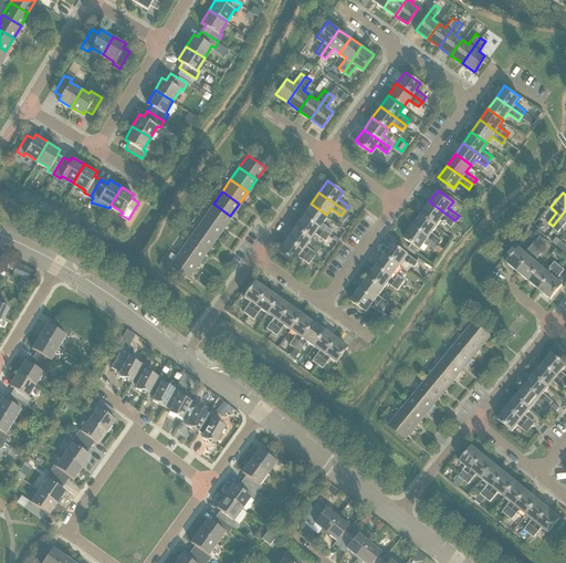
[(451,226),(454,220),(429,201),(421,214),(437,225),(441,218),(451,226)]
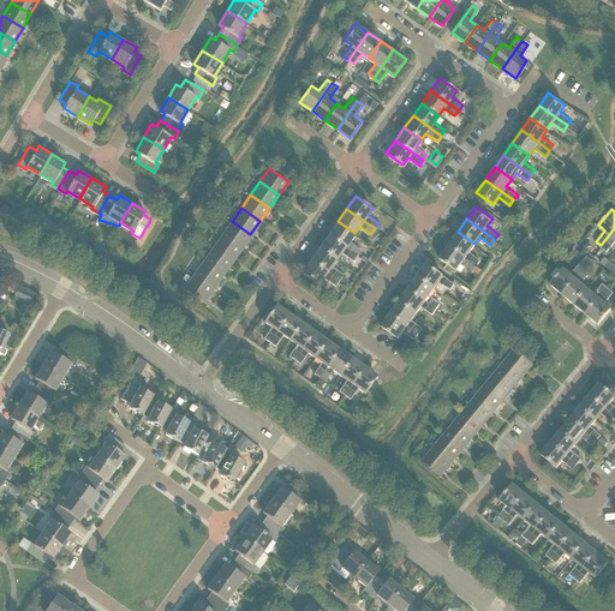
[(242,247),(250,234),(232,221),(222,234),(242,247)]
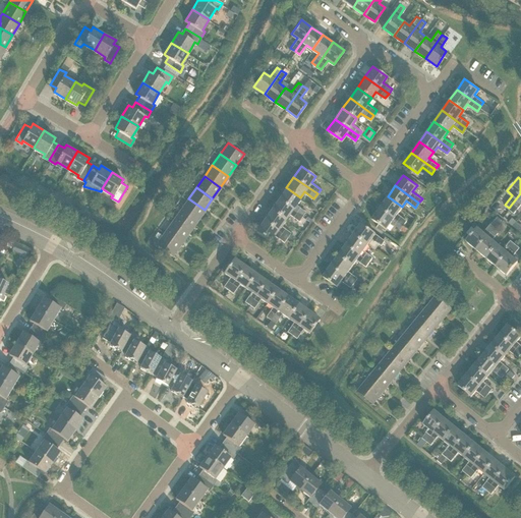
[(296,204),(300,197),(286,187),(279,198),(302,215),(305,211),(296,204)]
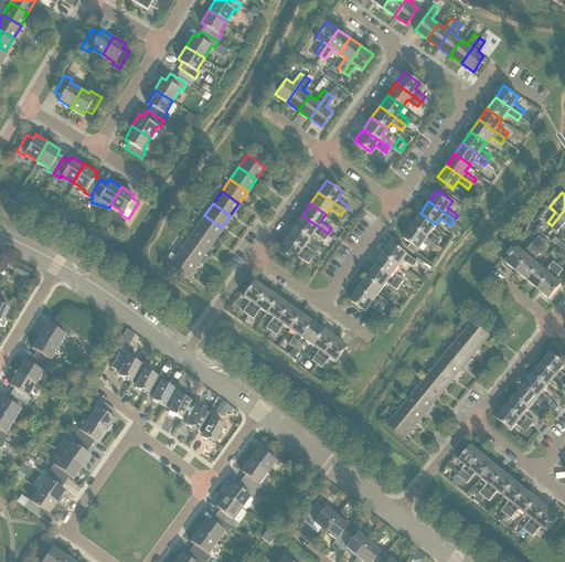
[(564,220),(564,210),(552,225),(557,230),(564,220)]
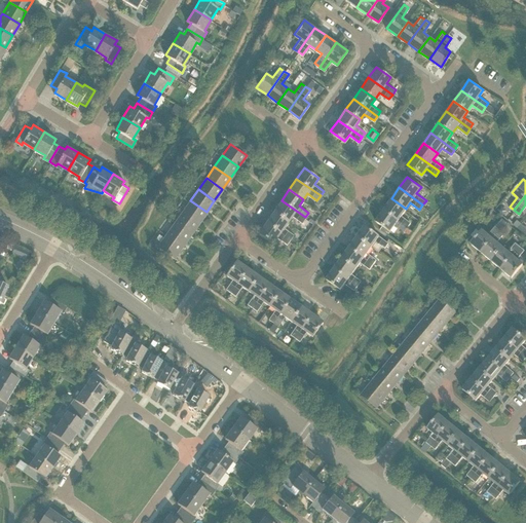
[(401,215),(406,209),(391,198),(383,209),(407,226),(411,221),(401,215)]
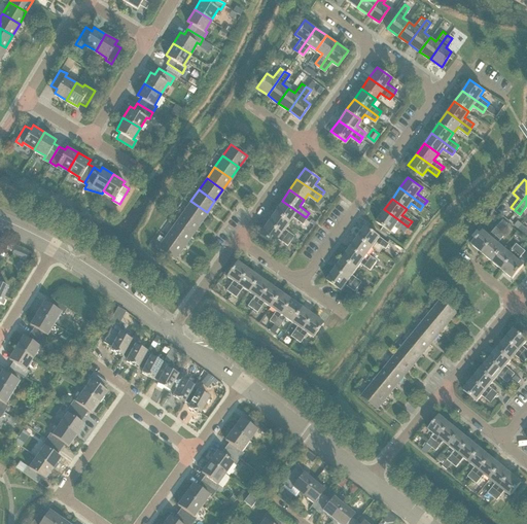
[(199,223),(207,212),(190,201),(182,212),(199,223)]
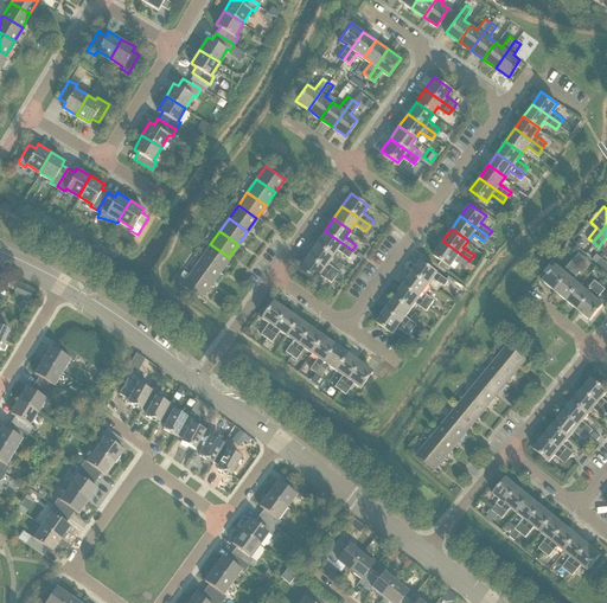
[(349,256),(352,250),(325,231),(315,243),(332,255),(337,248),(349,256)]
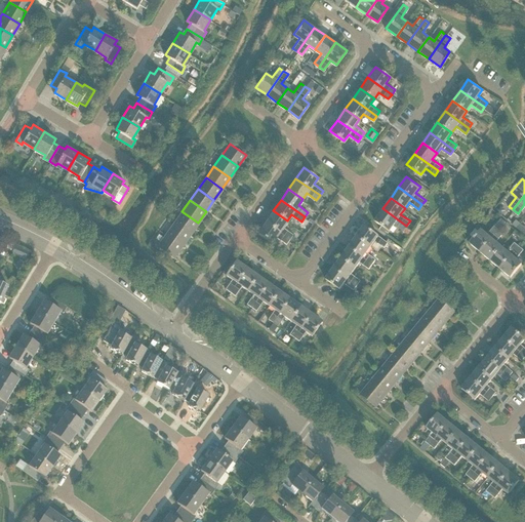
[(403,230),(406,226),(382,208),(375,219),(381,224),(379,228),(387,233),(390,230),(394,224),(403,230)]
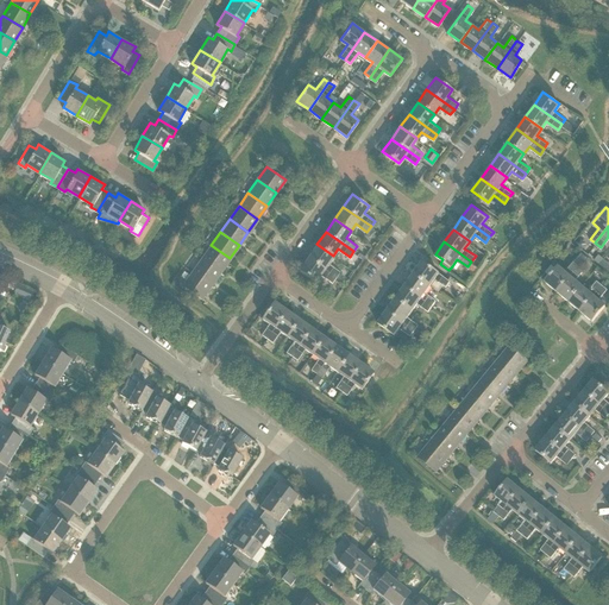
[(328,263),(333,256),(316,244),(308,257),(336,276),(339,270),(328,263)]
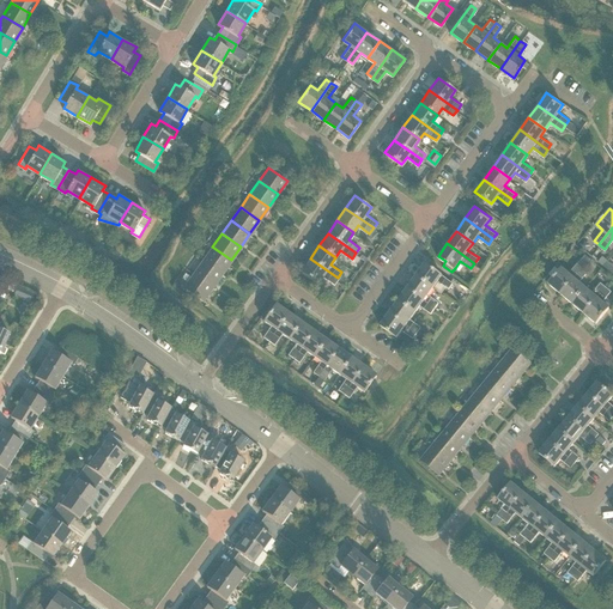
[(222,273),(231,260),(212,247),(202,260),(222,273)]
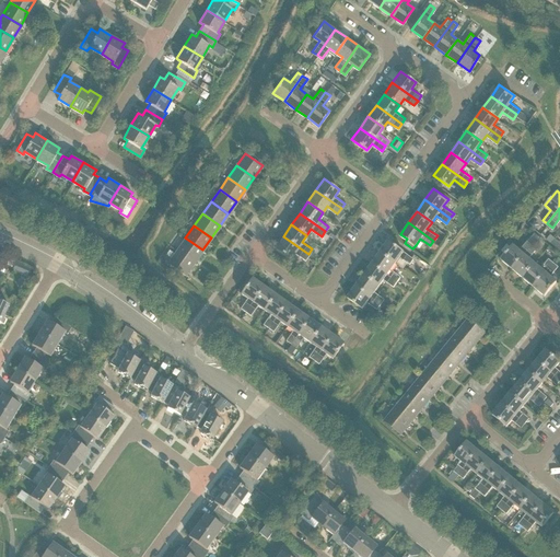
[(305,259),(308,254),(283,236),(275,247),(290,258),(295,252),(305,259)]
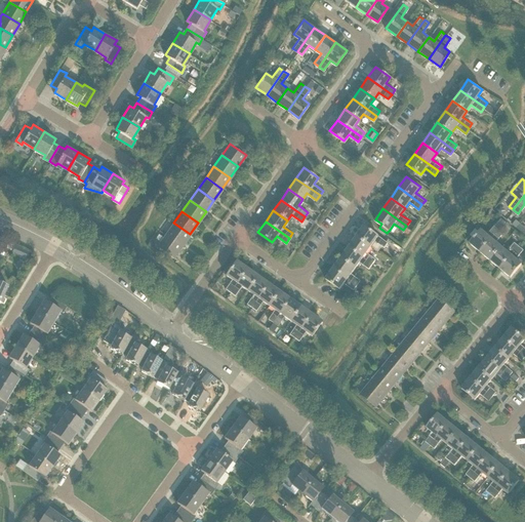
[(182,245),(190,234),(173,223),(168,230),(162,225),(159,229),(166,234),(182,245)]
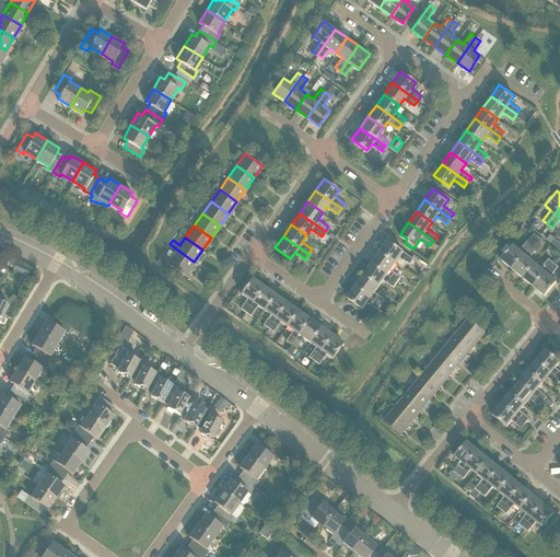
[(380,251),(395,262),(399,255),(410,263),(413,257),(388,239),(380,251)]
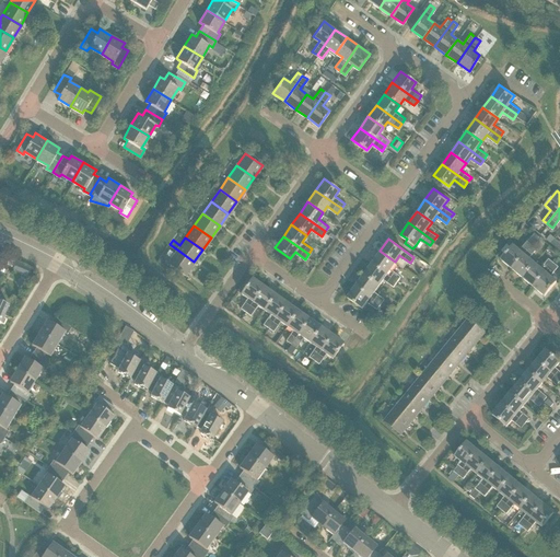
[(512,267),(532,243),(527,239),(520,248),(513,243),(501,257),(512,267)]
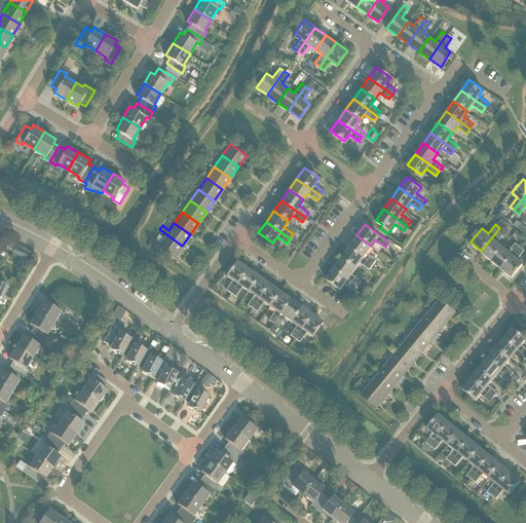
[(491,259),(502,246),(496,240),(504,232),(499,228),(481,251),(491,259)]
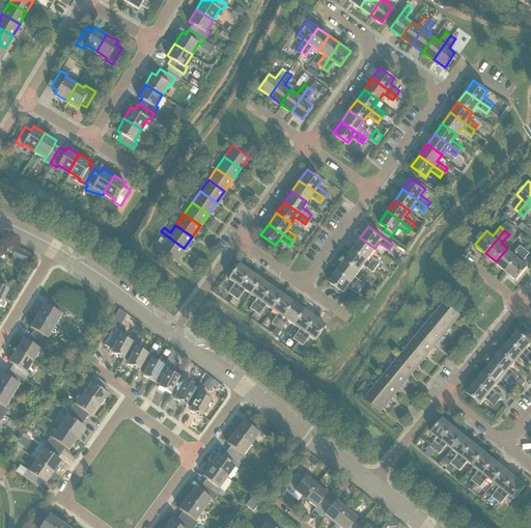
[(175,259),(184,248),(168,237),(160,248),(175,259)]
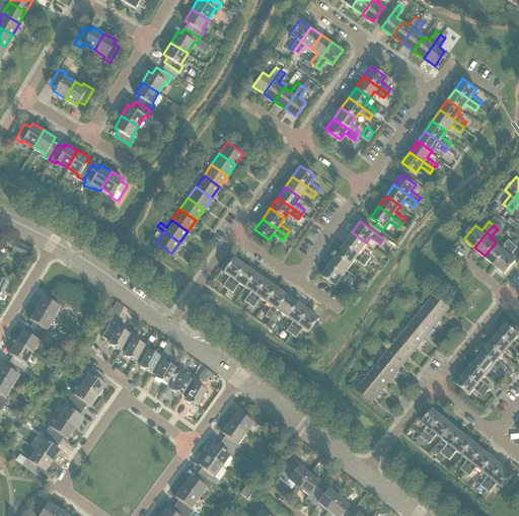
[(362,248),(366,242),(352,232),(345,242),(368,260),(371,254),(362,248)]
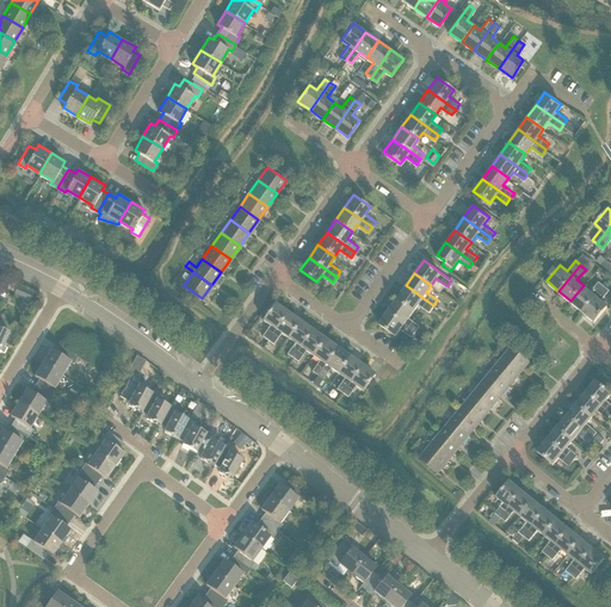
[(582,310),(604,284),(598,280),(590,290),(584,285),(571,301),(582,310)]
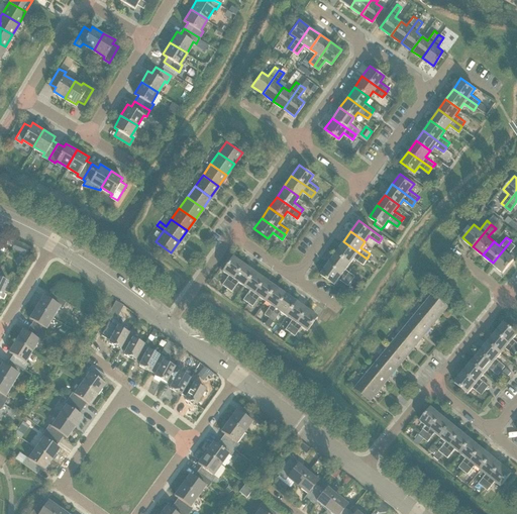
[(511,240),(493,263),(502,271),(513,258),(508,253),(515,244),(511,240)]
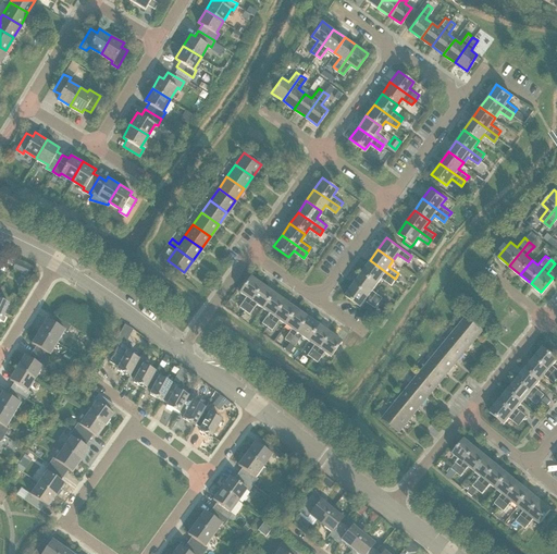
[(392,283),(395,279),(370,260),(363,269),(379,281),(382,277),(392,283)]
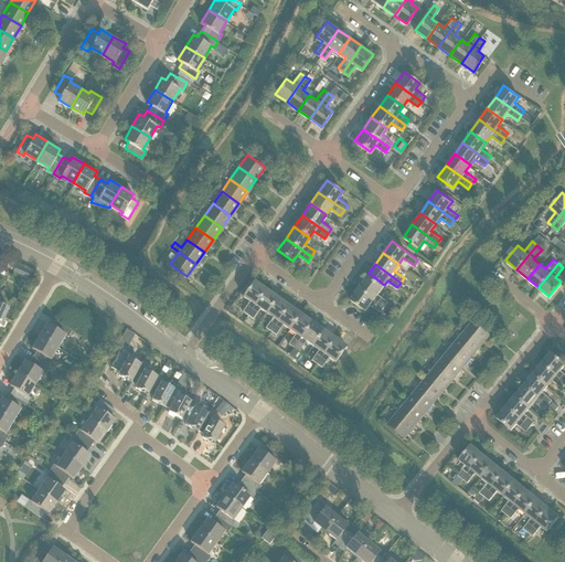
[(7,279),(11,271),(4,267),(0,276),(7,279)]
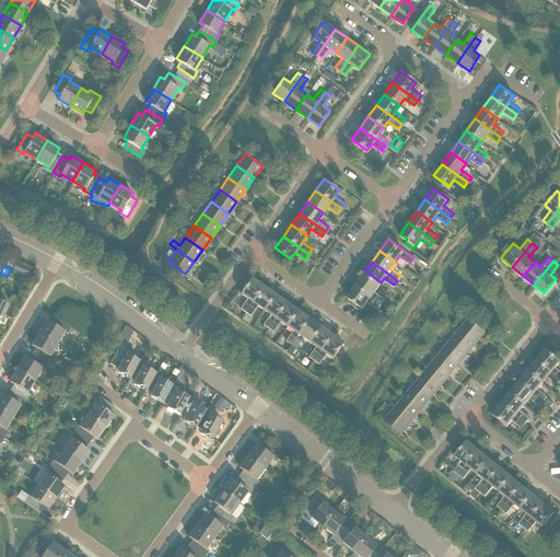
[(374,290),(381,282),(365,270),(356,285),(381,302),(384,298),(374,290)]
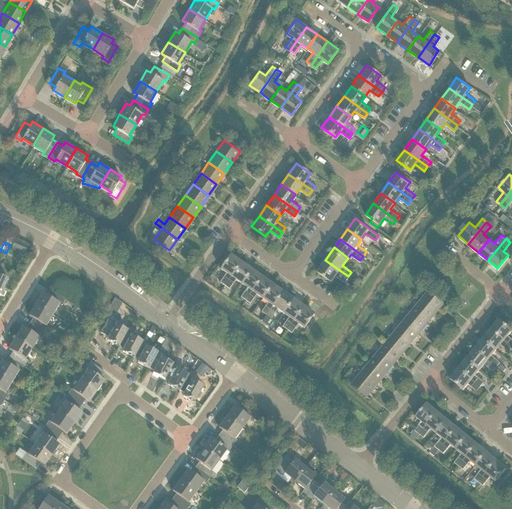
[(224,283),(241,260),(230,252),(220,267),(226,271),(220,280),(224,283)]
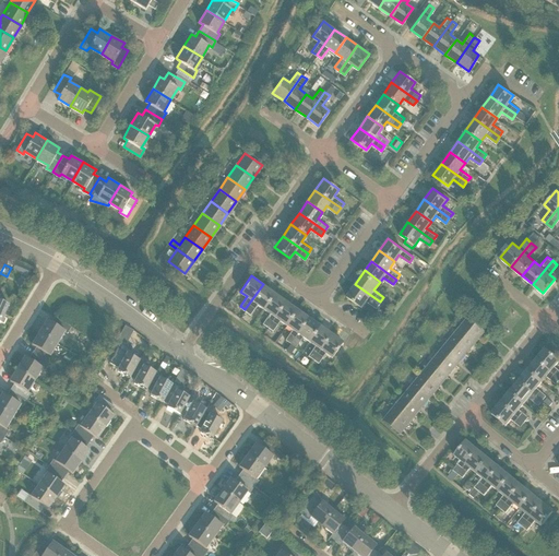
[(263,307),(274,292),(263,284),(245,309),(250,314),(257,303),(263,307)]
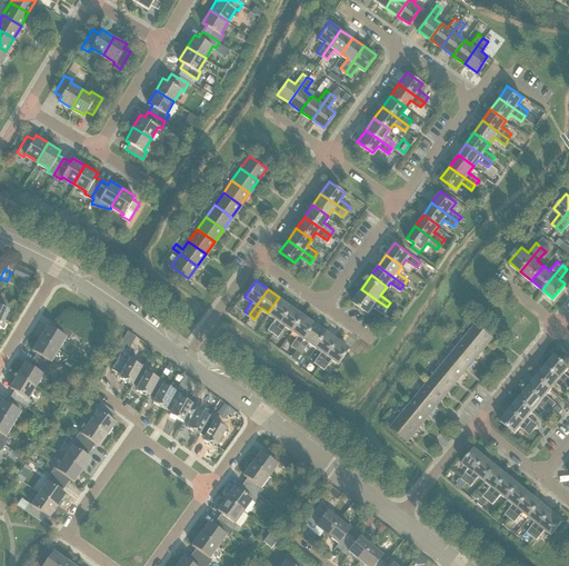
[(383,313),(387,307),(361,289),(352,300),(368,311),(373,305),(383,313)]
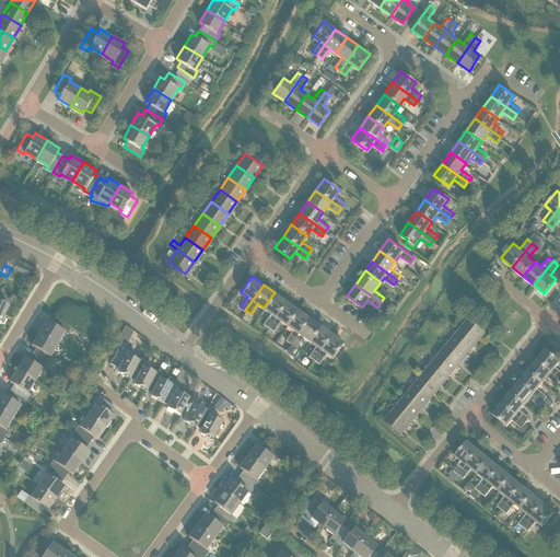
[(268,326),(286,301),(275,292),(264,308),(270,313),(263,323),(268,326)]
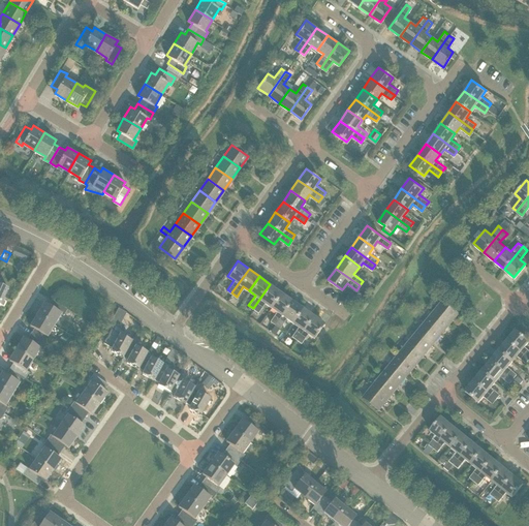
[(271,306),(281,291),(270,284),(253,308),(258,311),(265,302),(271,306)]
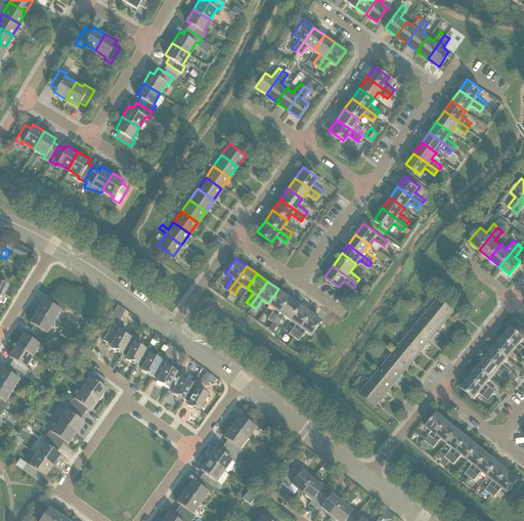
[(272,320),(289,296),(278,289),(268,303),(274,307),(267,316),(272,320)]
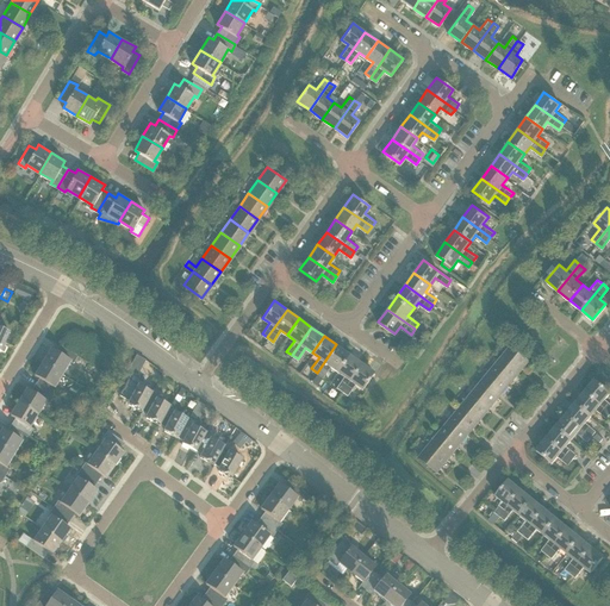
[(43,360),(63,373),(70,360),(73,361),(74,360),(86,367),(89,362),(78,354),(60,343),(55,350),(51,347),(43,360)]
